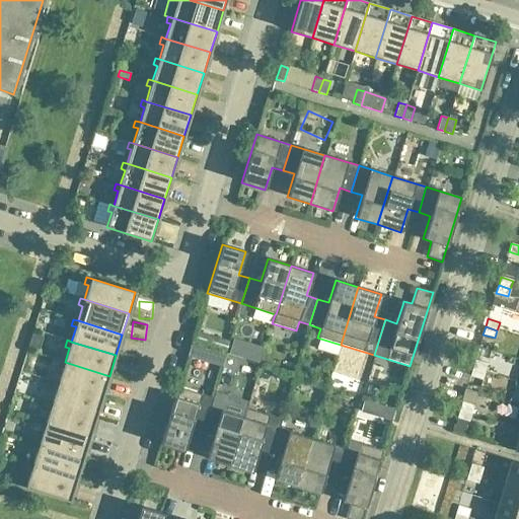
[(248,343),(244,359),(258,363),(263,347),(248,343)]
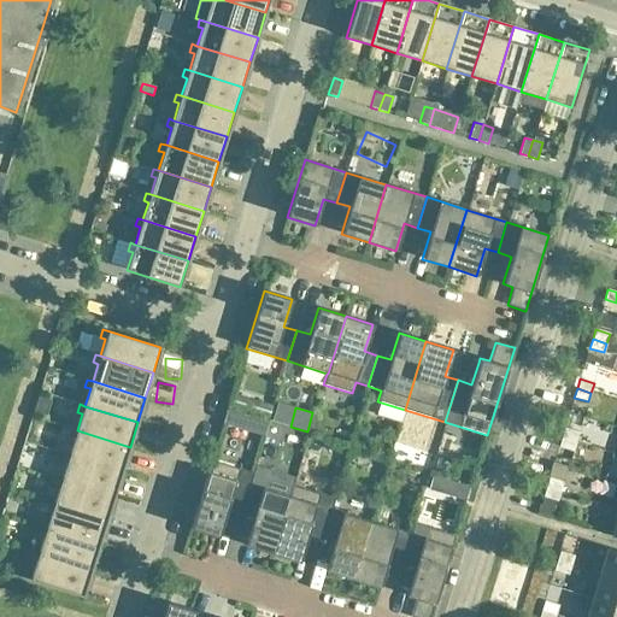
[(268,423),(245,416),(241,429),(263,436),(268,423)]
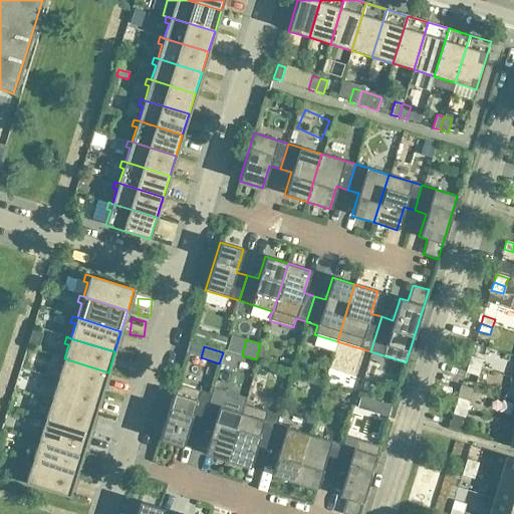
[(101,394),(108,372),(64,358),(60,357),(58,364),(62,365),(57,379),(101,394)]
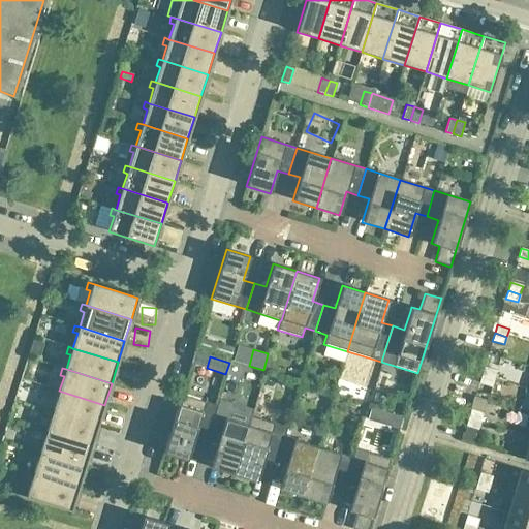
[(494,379),(496,371),(484,368),(481,375),(494,379)]
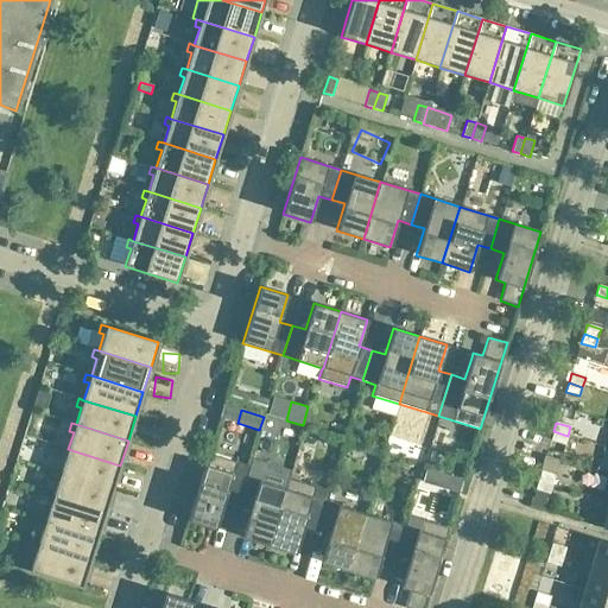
[(564,445),(568,436),(553,431),(551,441),(564,445)]
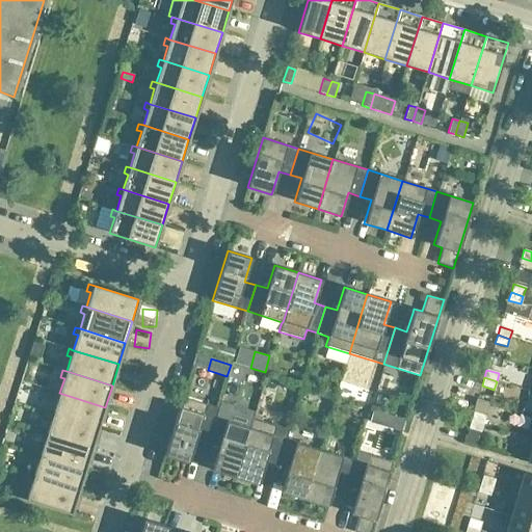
[(358,401),(362,391),(340,383),(337,394),(358,401)]
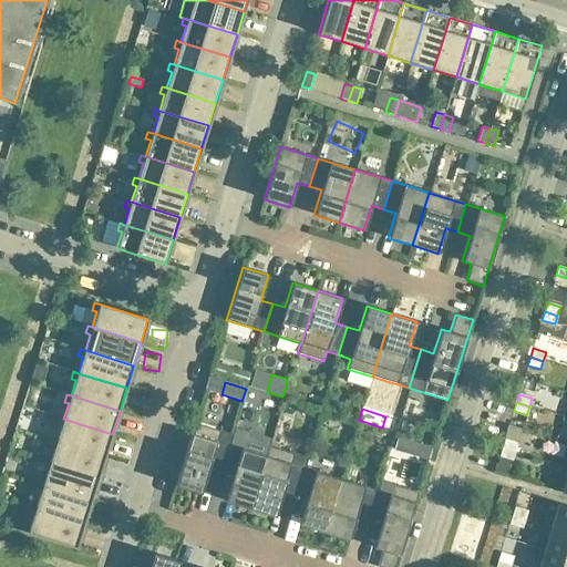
[(105,456),(112,434),(63,419),(59,418),(57,424),(61,425),(57,441),(105,456)]
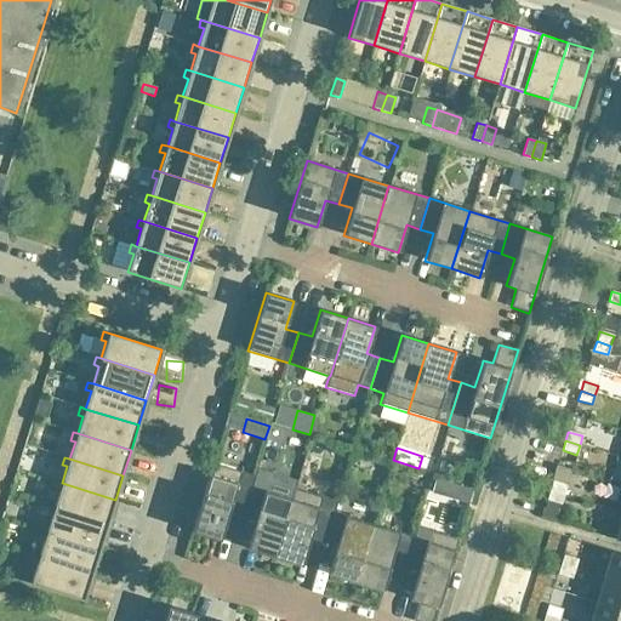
[(251,486),(252,488),(256,476),(212,463),(191,531),(220,541),(228,513),(241,518),(251,486)]
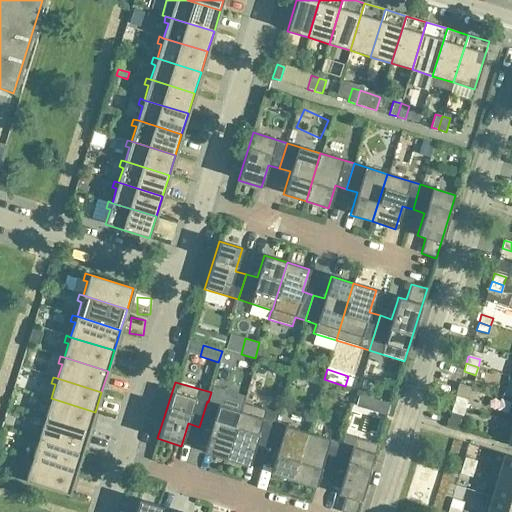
[(211,392),(208,402),(207,401),(199,427),(210,430),(203,452),(225,459),(226,455),(240,412),(239,412),(242,402),(244,396),(212,386),(211,392)]
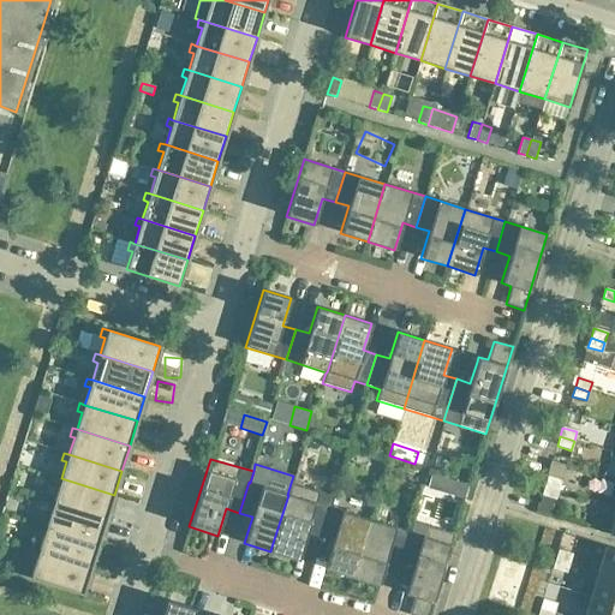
[(114,495),(61,478),(57,477),(54,484),(59,487),(53,503),(106,520),(114,495)]
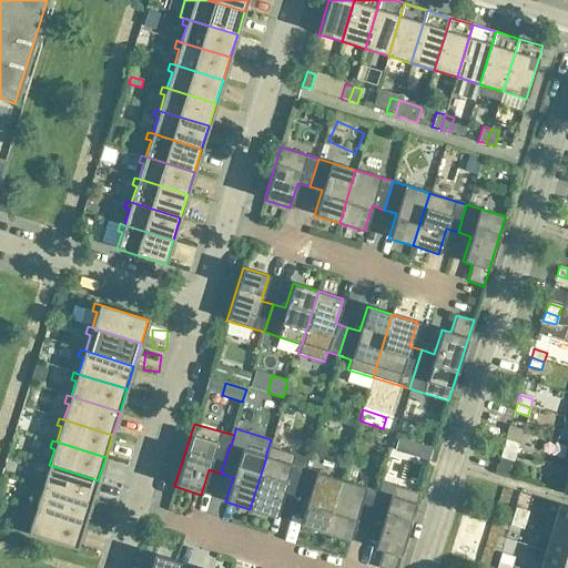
[(516,453),(518,444),(506,440),(503,449),(516,453)]
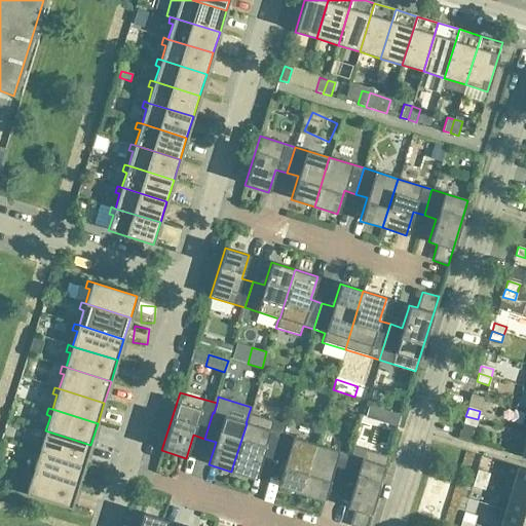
[(272,459),(280,434),(283,435),(285,424),(249,413),(246,423),(247,423),(232,467),(231,472),(255,480),(262,456),(272,459)]
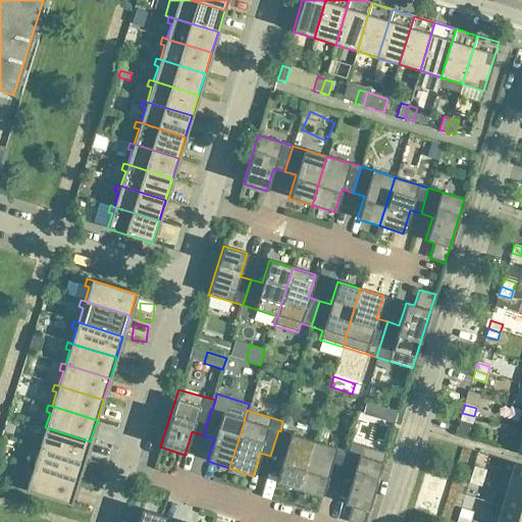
[(301,412),(285,411),(284,422),(301,423),(301,412)]
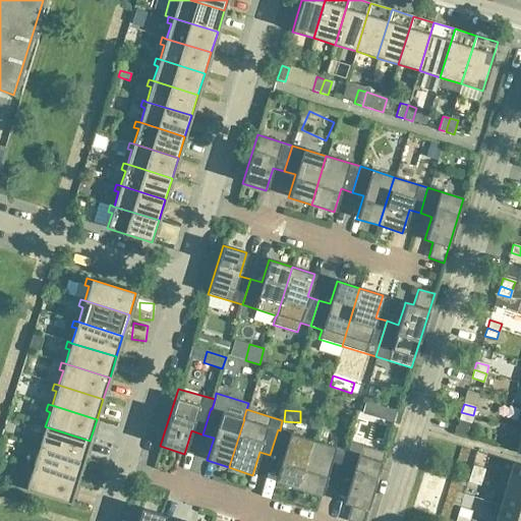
[(470,423),(473,415),(461,412),(459,419),(470,423)]
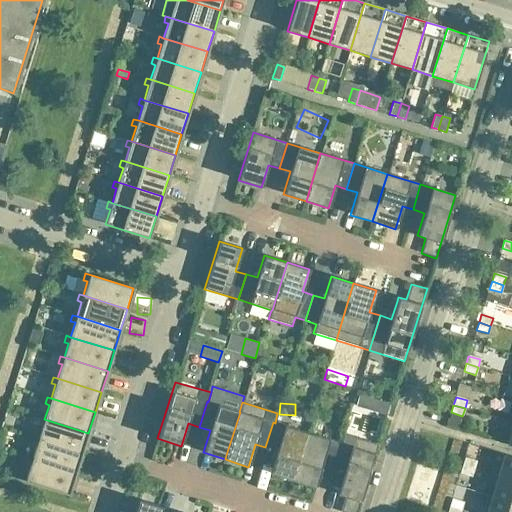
[(88,433),(44,419),(40,418),(38,424),(43,425),(38,440),(82,454),(88,433)]
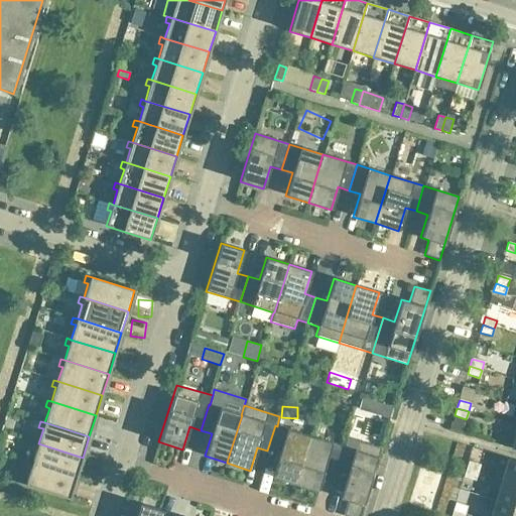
[(295,480),(307,441),(309,435),(277,426),(275,425),(267,450),(279,455),(272,477),(294,484),(295,480)]
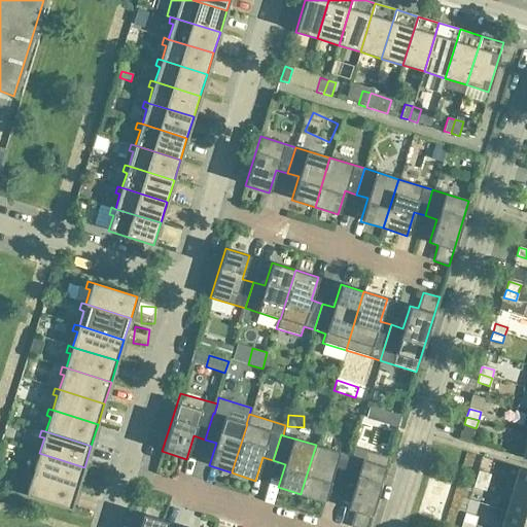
[(526,459),(526,434),(524,434),(518,456),(526,459)]
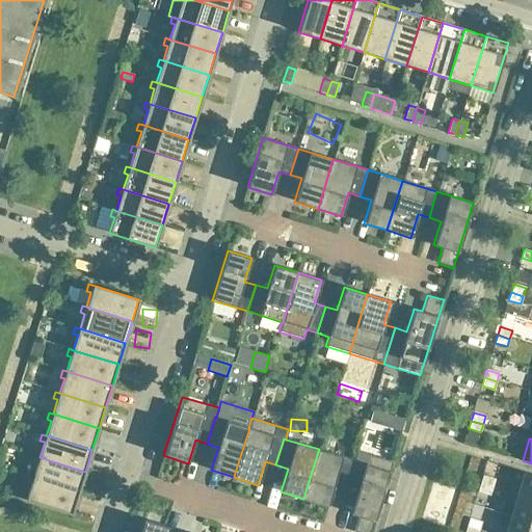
[(345,486),(351,467),(353,460),(319,449),(317,455),(304,495),(303,499),(327,506),(335,483),(345,486)]
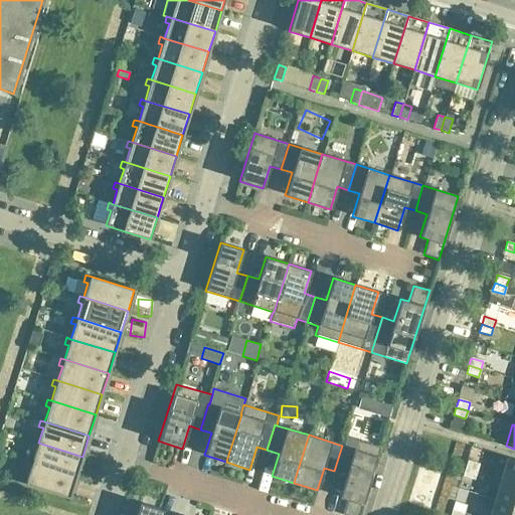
[(358,514),(380,448),(356,440),(353,449),(342,446),(340,452),(334,471),(345,475),(339,497),(347,500),(342,514),(358,514)]
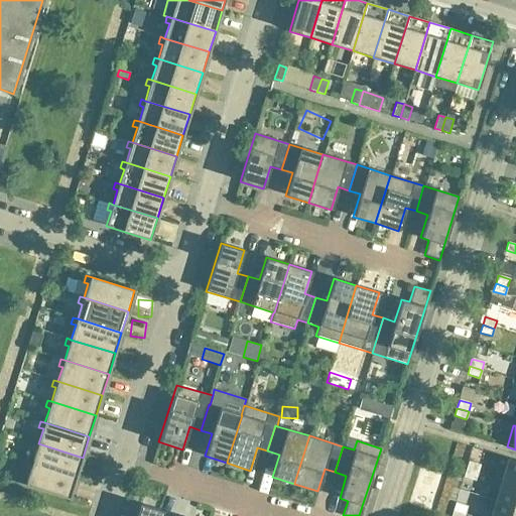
[(83,458),(38,443),(34,441),(32,448),(36,449),(32,464),(76,478),(83,458)]
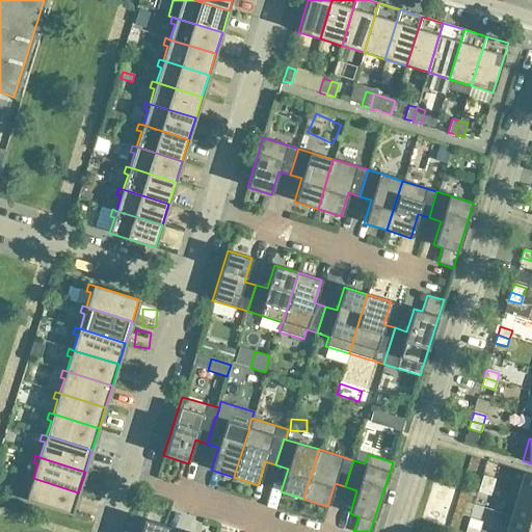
[(531,499),(531,475),(524,473),(517,495),(531,499)]
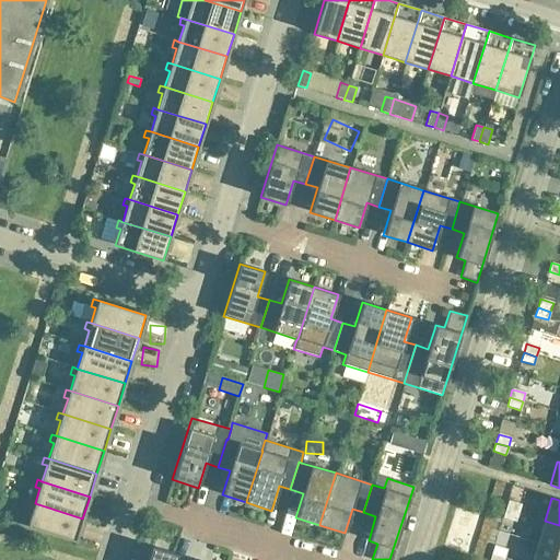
[(518,513),(521,504),(508,501),(505,509),(518,513)]
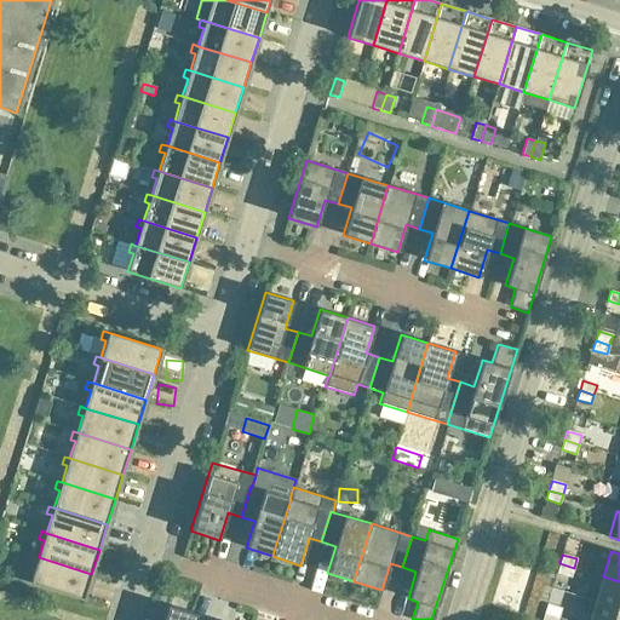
[(91,574),(39,557),(33,556),(30,563),(36,566),(30,584),(84,600),(91,574)]
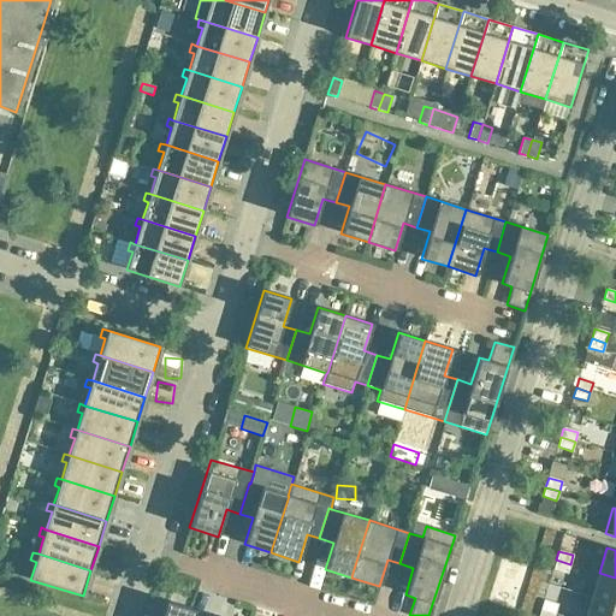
[(567,574),(570,564),(556,560),(554,569),(567,574)]
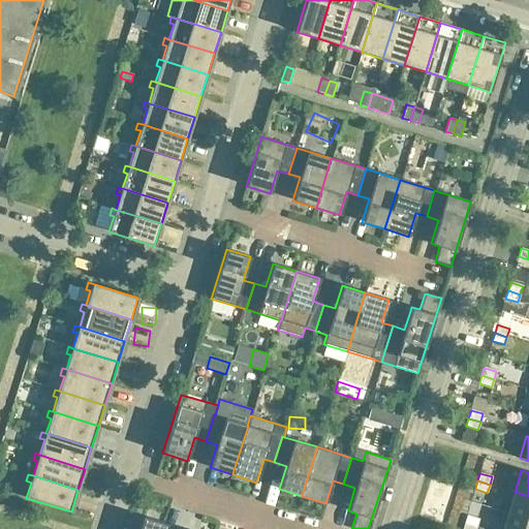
[(528,520),(528,496),(515,492),(507,514),(528,520)]
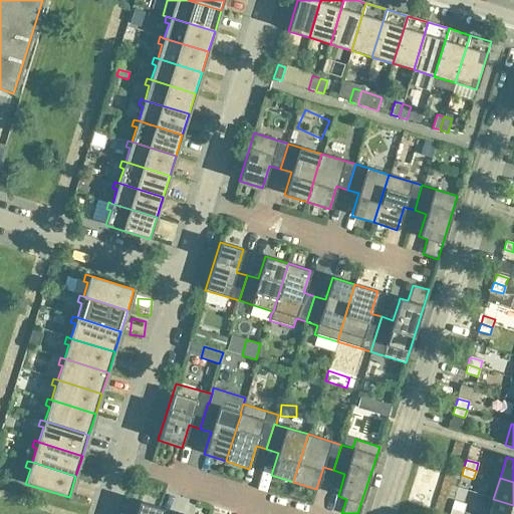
[(513,513),(513,505),(493,499),(488,513),(513,513)]
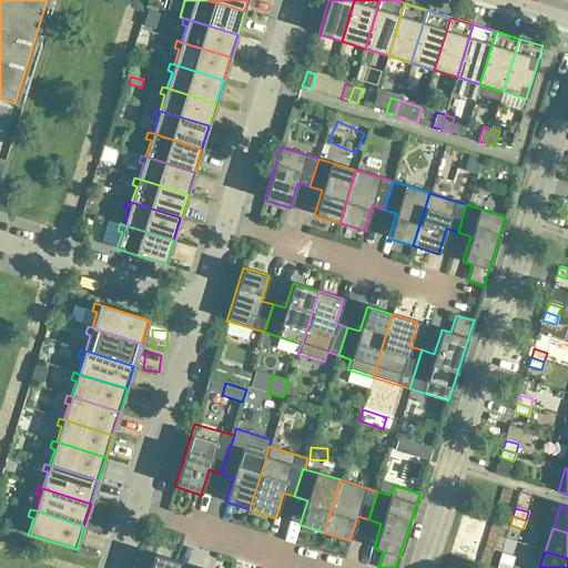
[(511,566),(514,557),(501,554),(498,563),(511,566)]
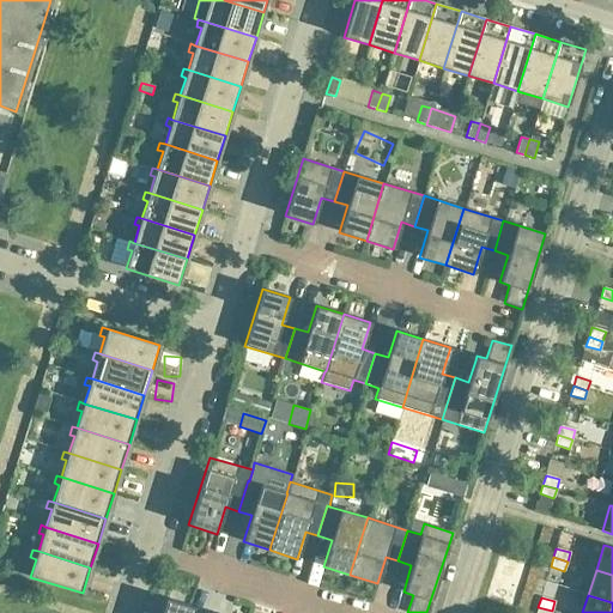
[(192,612),(194,607),(165,599),(161,612),(192,612)]
